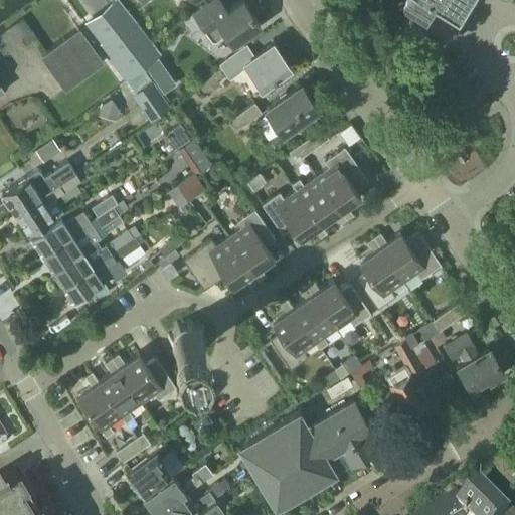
[(219,0),(209,0),(191,12),(209,38),(210,40),(215,40),(226,33),(232,43),(260,24),(241,0),(239,0),(226,10),(219,0)]
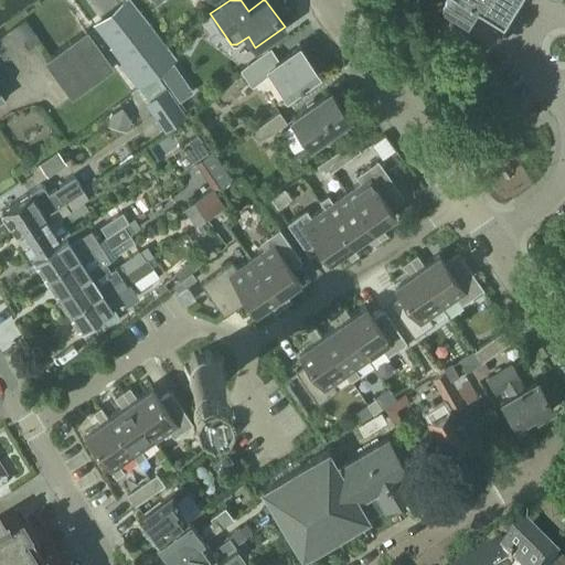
[(564,0),(451,0),(471,12),(478,0),(484,0),(507,13),(514,0),(564,0)]
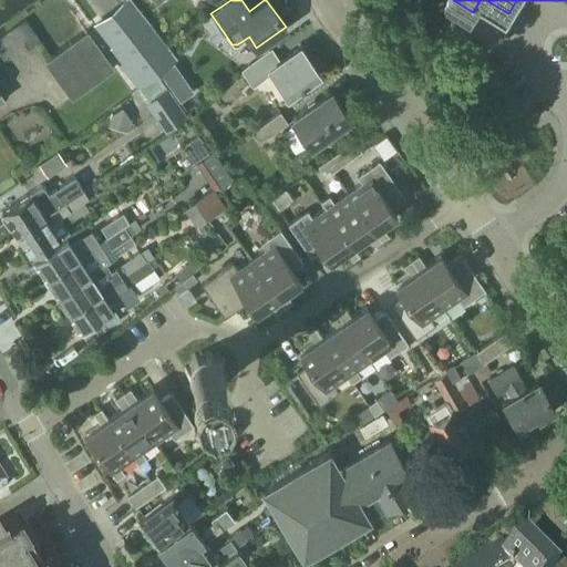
[(121,7),(94,27),(111,47),(107,50),(137,89),(175,59),(130,1),(122,8),(121,7)]
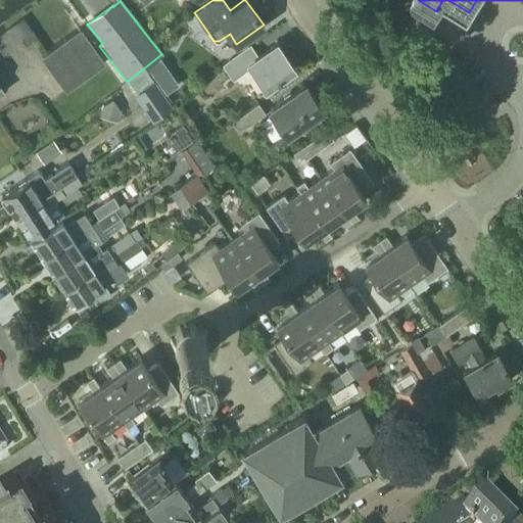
[(81,29),(42,56),(80,109),(117,82),(81,29)]
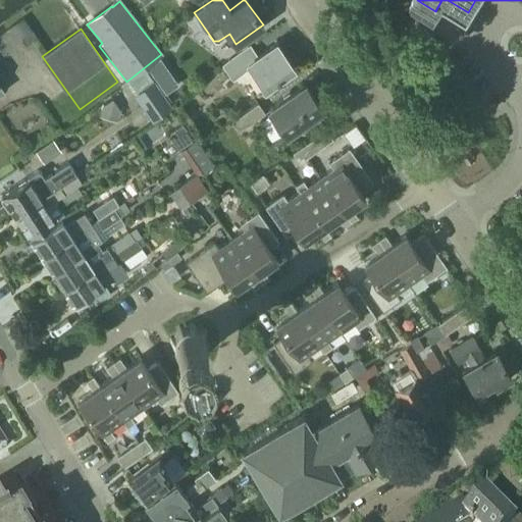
[(292,68),(274,43),(255,57),(248,48),(223,65),(232,76),(248,65),(264,88),(292,68)]
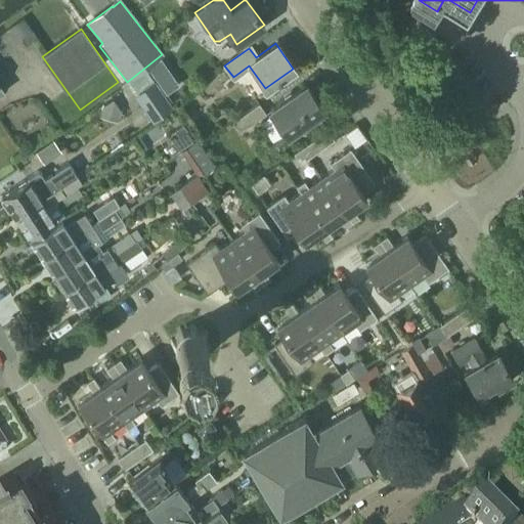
[(172,81),(167,87),(175,94),(181,87),(172,81)]
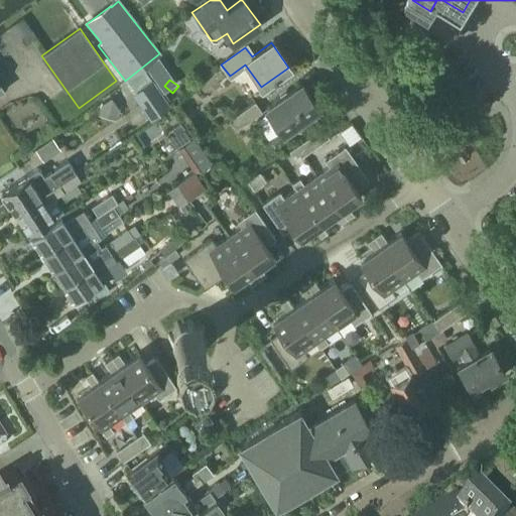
[(149,122),(169,108),(153,84),(132,97),(149,122)]
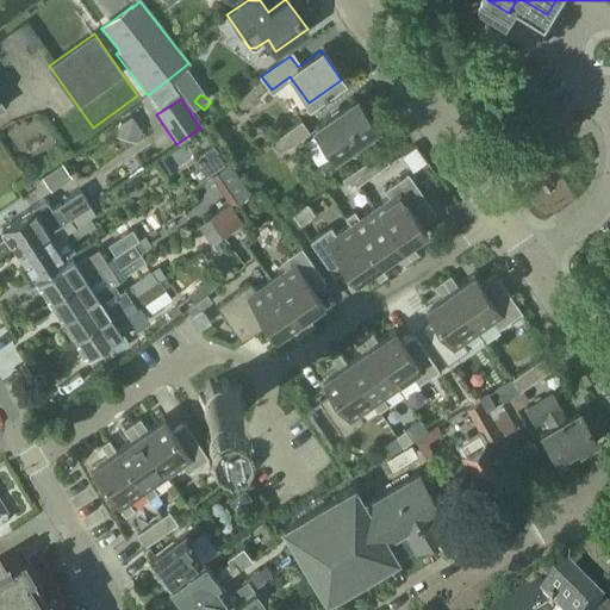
[(334,159),(375,129),(355,99),(313,129),(334,159)]
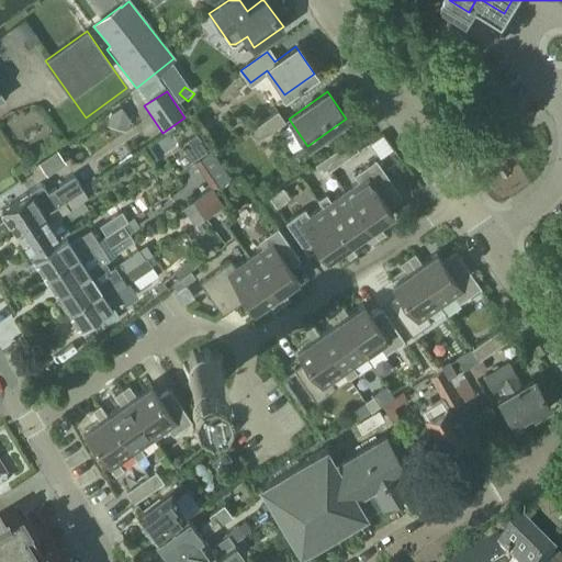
[(110,114),(107,125),(125,131),(130,117),(121,105),(110,114)]
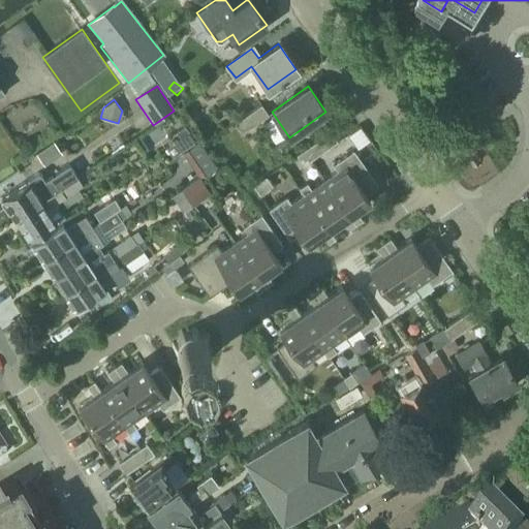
[(241,133),(268,114),(260,103),(234,123),(241,133)]
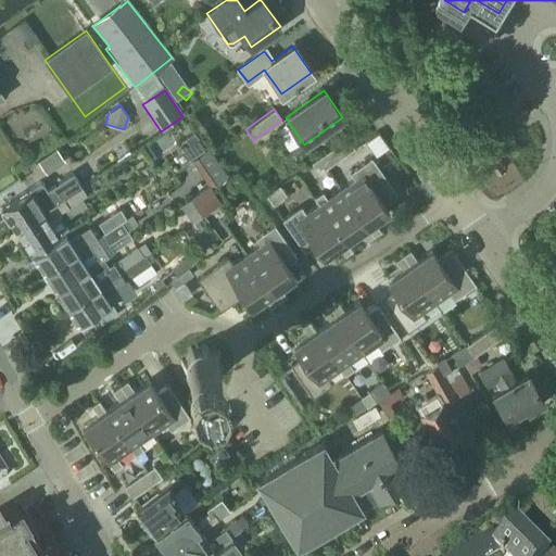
[(189,146),(173,155),(179,165),(204,149),(193,133),(184,138),(189,146)]
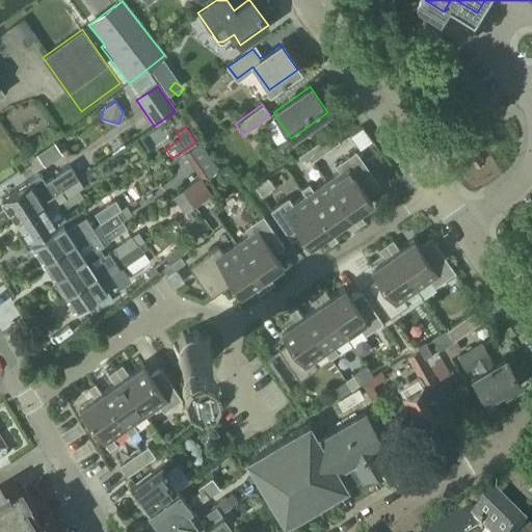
[(312,160),(339,141),(333,132),(304,151),(312,160)]
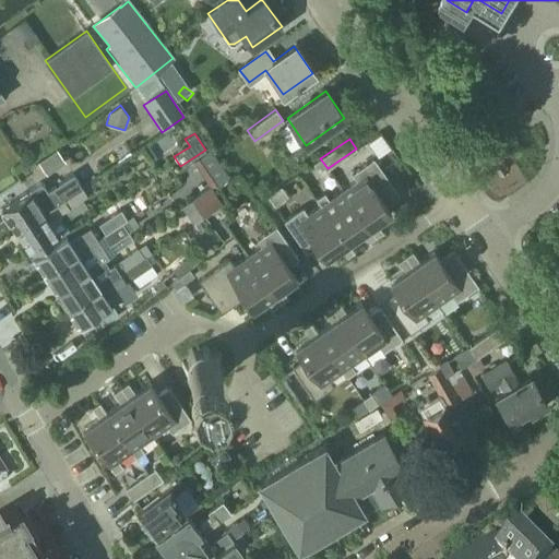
[(123,146),(117,150),(121,156),(128,153),(123,146)]
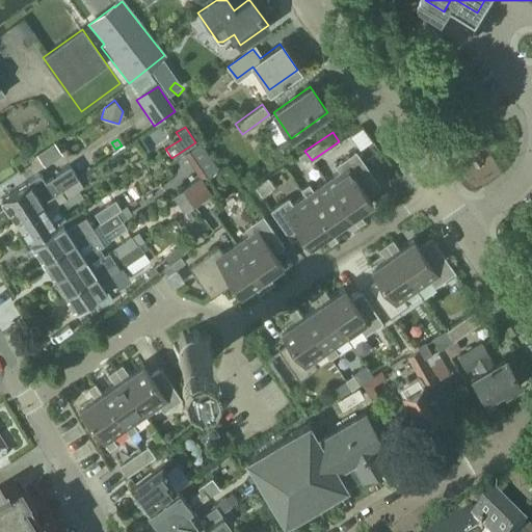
[(53,143),(35,156),(45,168),(62,156),(53,143)]
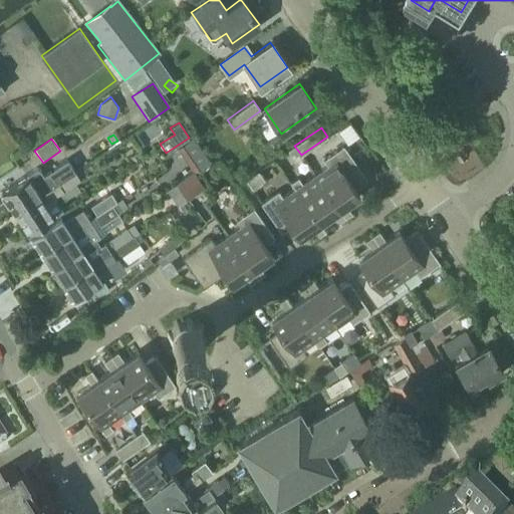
[(198,175),(209,167),(208,165),(210,164),(193,139),(177,150),(192,173),(193,174),(194,172),(196,171),(198,175)]
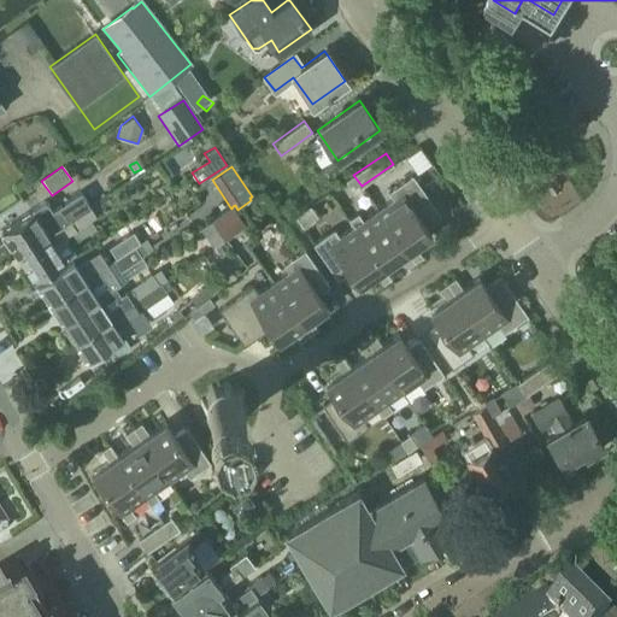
[(353,192),(362,186),(353,175),(346,181),(353,192)]
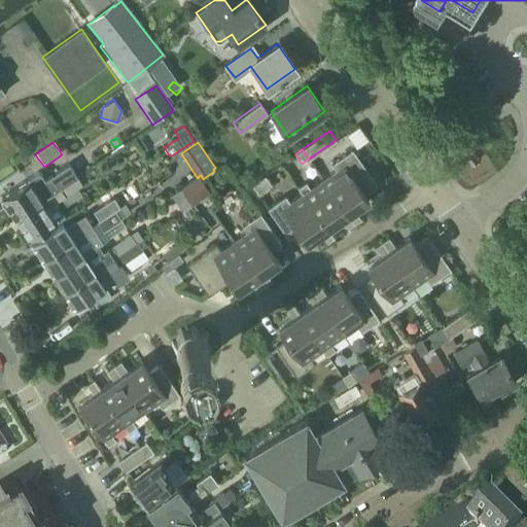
[(354,223),(361,219),(355,209),(369,200),(363,192),(377,184),(352,149),(331,164),(337,171),(323,180),(354,223)]
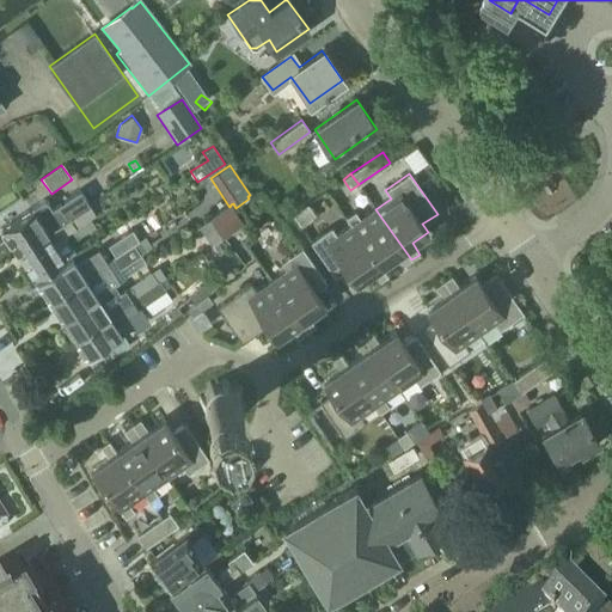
[(17,252),(89,206),(79,190),(50,209),(47,202),(42,202),(1,228),(17,252)]
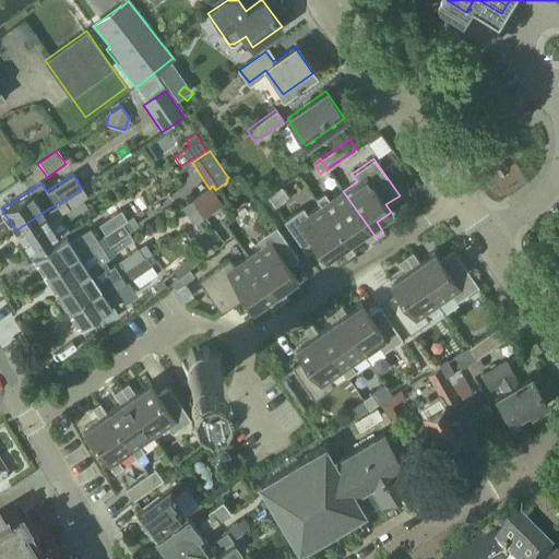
[(131,179),(125,185),(129,191),(137,186),(131,179)]
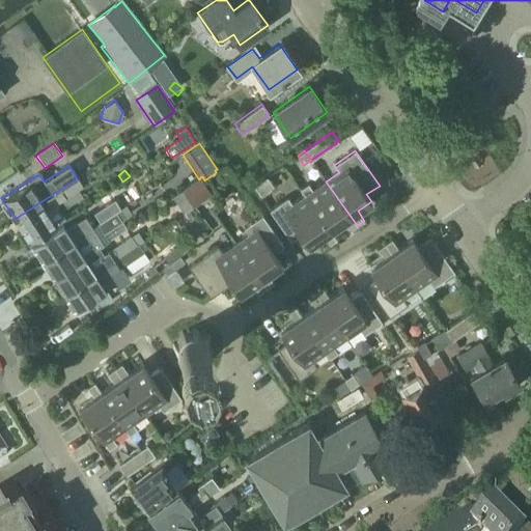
[(213,194),(200,177),(199,179),(198,178),(183,190),(194,207),(213,194)]
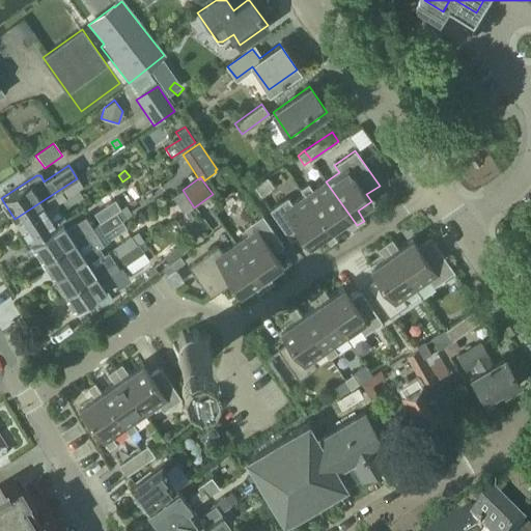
[(29,240),(55,223),(63,218),(55,203),(82,186),(77,178),(15,219),(29,240)]
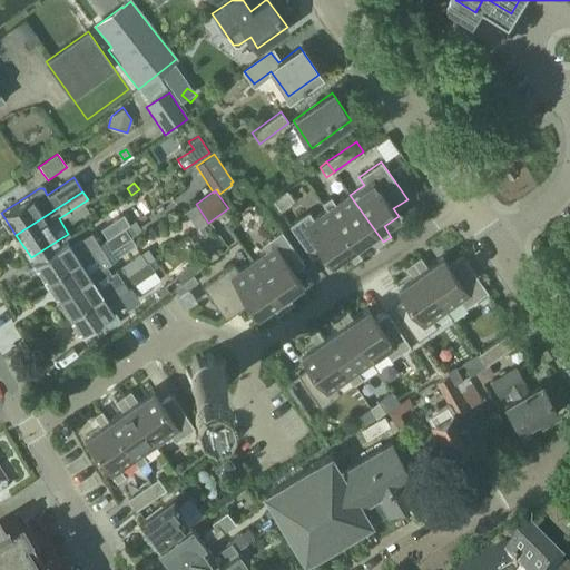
[(383,242),(350,195),(335,204),(331,197),(322,203),(327,210),(327,209),(354,247),(355,247),(369,237),(376,247),(383,242)]
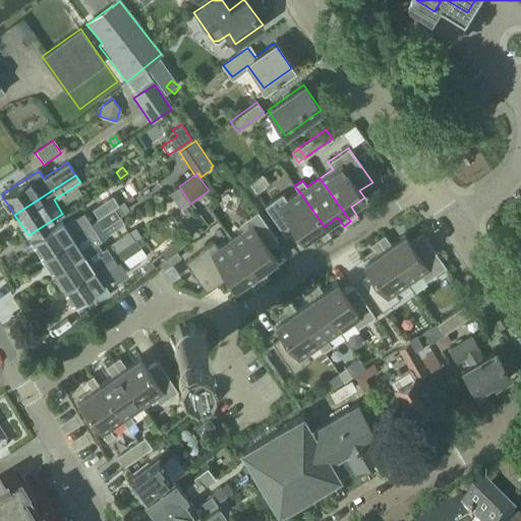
[(324,226),(299,191),(299,192),(287,200),(282,194),(265,207),(286,236),(295,229),(303,240),(316,231),(324,240),(331,235),(325,226),(324,226)]
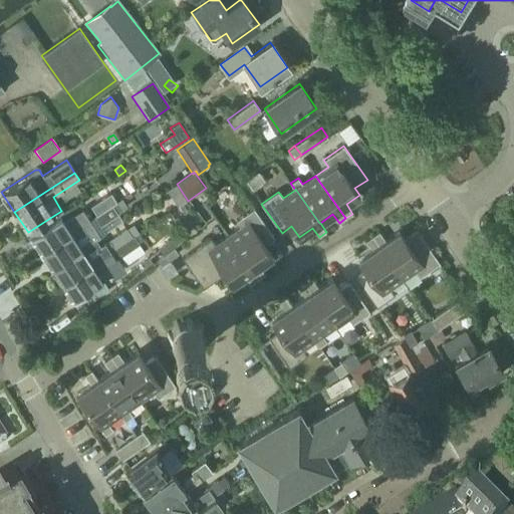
[(111,193),(90,207),(95,216),(116,202),(111,193)]
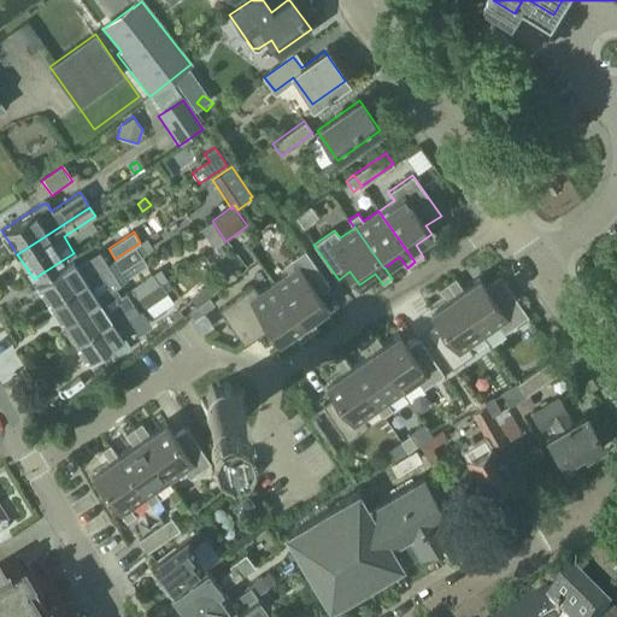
[(106,264),(48,303),(62,322),(115,287),(146,265),(140,257),(148,252),(142,241),(140,242),(115,259),(106,264)]
